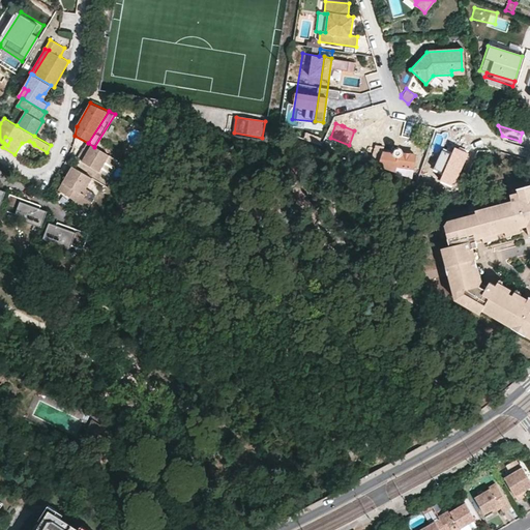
[(94,147),(88,143),(84,150),(88,152),(83,160),(101,171),(111,156),(94,147)]
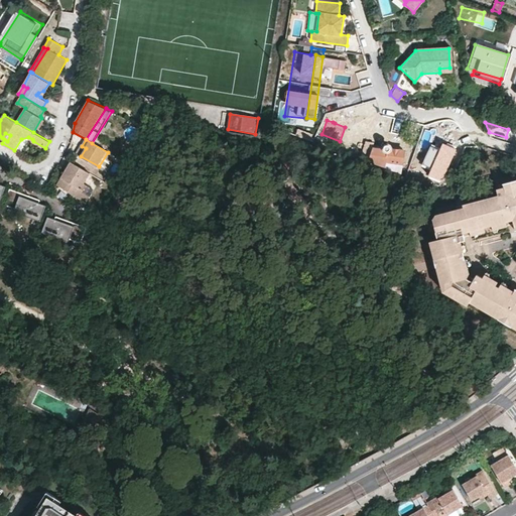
[(361,152),(361,155),(400,172),(402,149),(388,147),(388,144),(387,144),(385,143),(384,144),(383,144),(383,148),(372,146),(370,150),(367,148),(363,153),(361,152)]
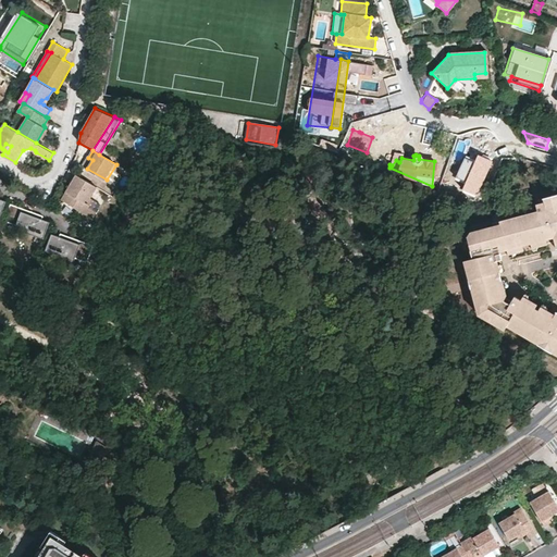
[(123,169),(116,164),(107,180),(114,183),(123,169)]
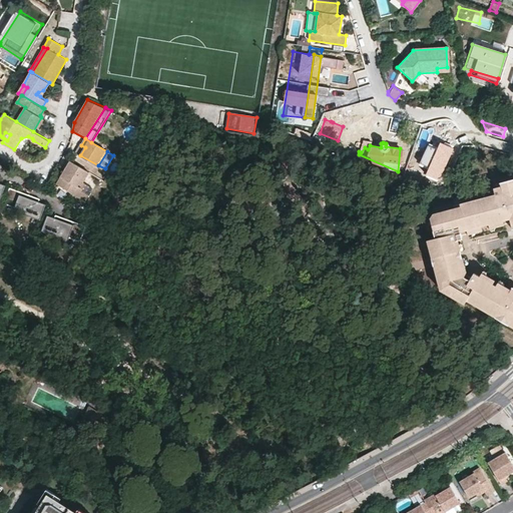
[(89,172),(67,159),(63,167),(65,168),(55,184),(86,203),(95,189),(83,182),(89,172)]
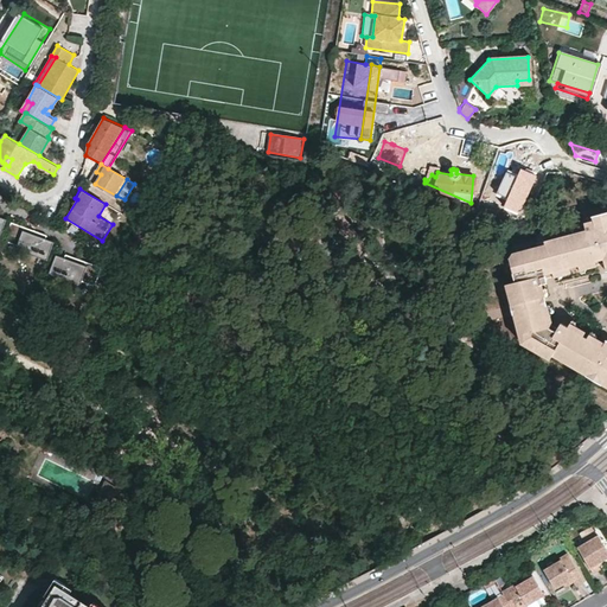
[(518,302),(542,295),(538,283),(545,281),(548,281),(547,272),(554,270),(572,266),(579,263),(596,259),(605,256),(606,263),(606,213),(594,217),(585,221),(586,228),(545,240),(545,242),(515,250),(515,255),(522,279),(516,280),(506,282),(512,304),(518,302)]
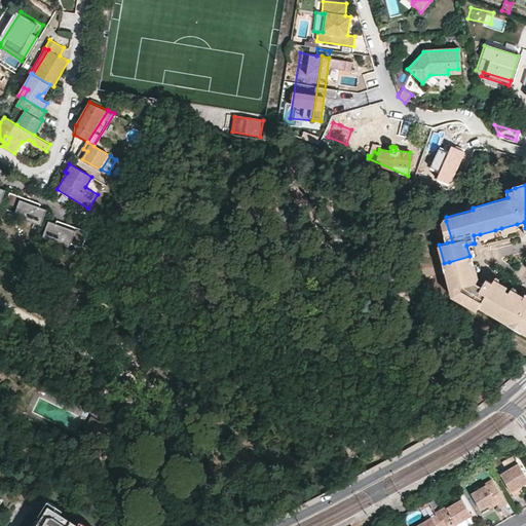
[(41,204),(10,193),(4,209),(15,213),(14,216),(42,226),(47,210),(40,207),(41,204)]
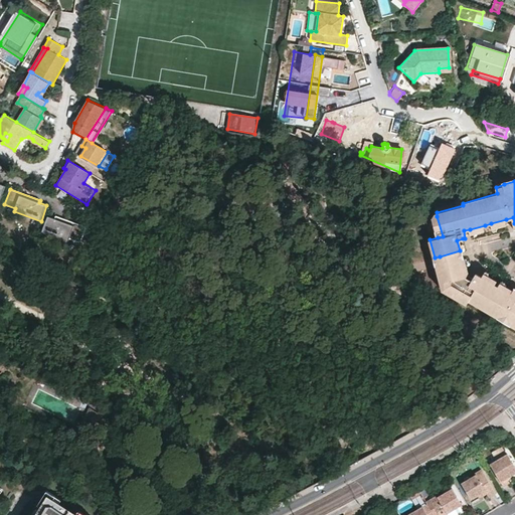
[(54,218),(47,216),(41,231),(68,241),(69,238),(80,242),(87,226),(55,215),(54,218)]
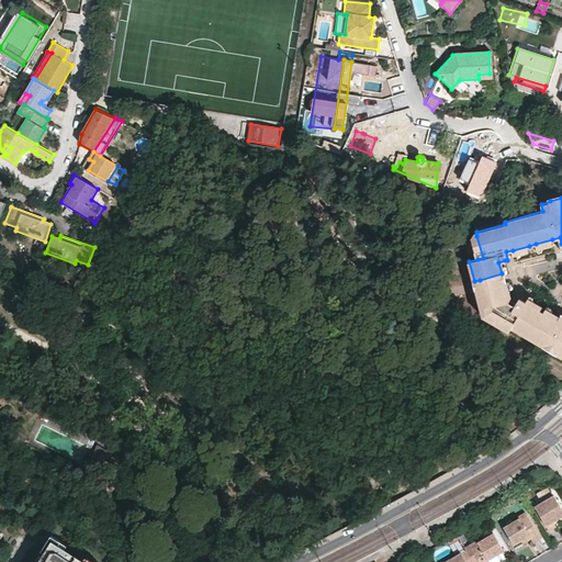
[(472,237),(478,259),(483,258),(476,236),(472,237)]
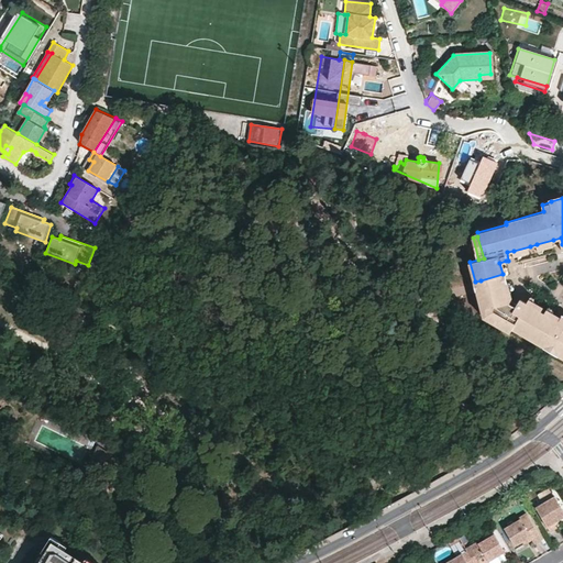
[(554,244),(553,240),(537,244),(539,251),(543,250),(545,246),(554,244)]
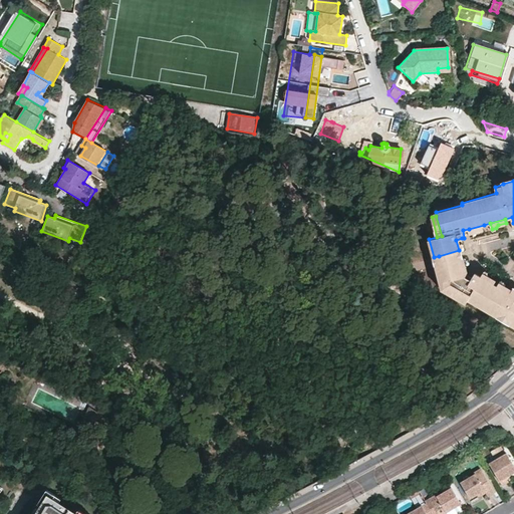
[(485,229),(484,225),(469,229),(471,235),(474,234),(476,231),(485,229)]
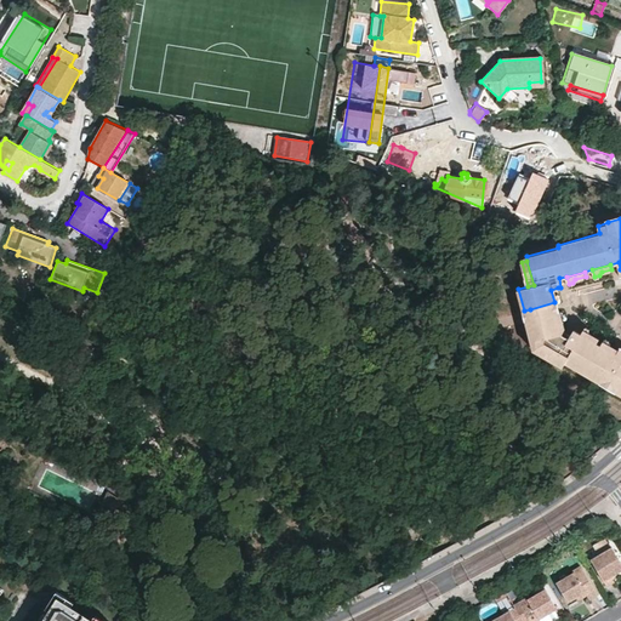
[(551,290),(554,302),(559,302),(563,296),(562,291),(558,292),(558,288),(551,290)]
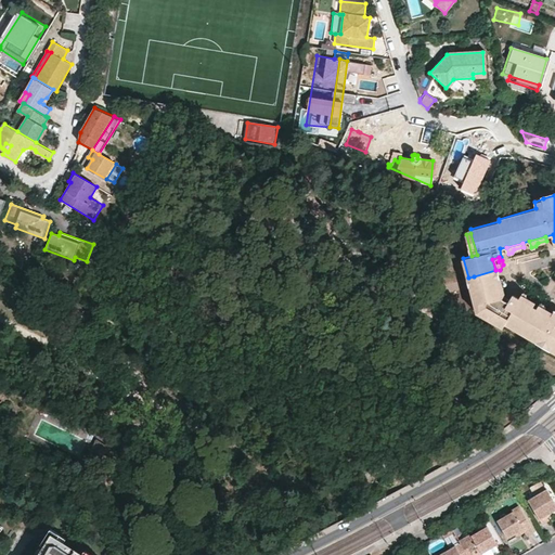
[(500,270),(495,270),(474,276),(476,283),(498,278),(502,276),(501,273),(500,270)]
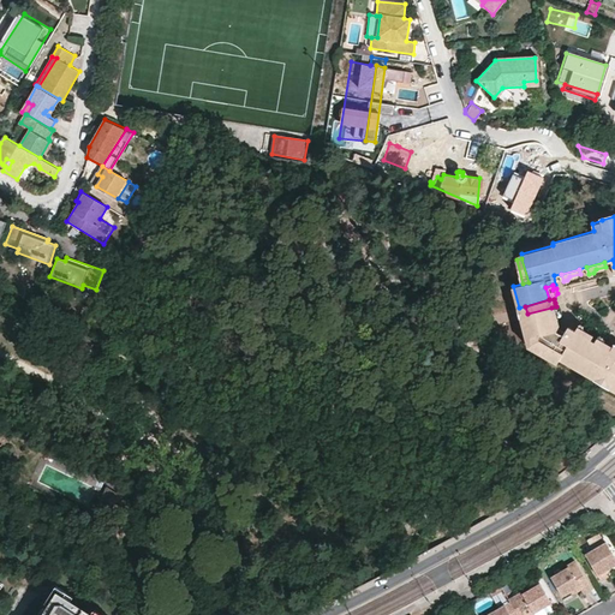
[(561,310),(556,306),(551,308),(557,328),(562,322),(560,315),(562,314),(561,310)]
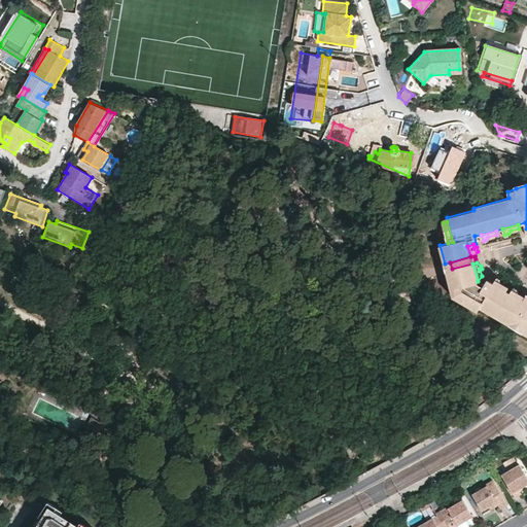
[(472,264),(452,269),(447,271),(452,288),(457,287),(458,292),(456,296),(479,310),(482,307),(511,324),(513,321),(525,328),(523,331),(526,334),(526,295),(524,300),(512,291),(508,290),(494,282),(489,279),(484,285),(481,283),(478,281),(472,264)]
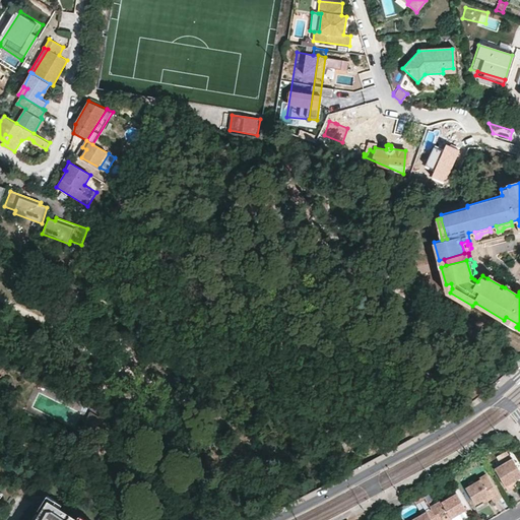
[(492,272),(488,278),(502,286),(504,282),(498,277),(496,274),(492,272)]
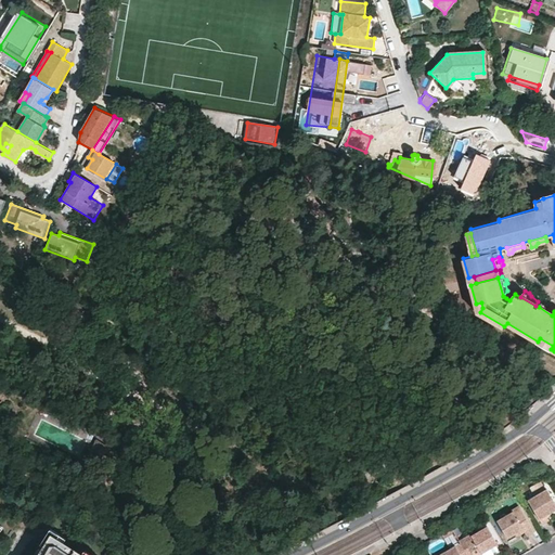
[(543,300),(539,307),(552,315),(554,311),(554,310),(547,307),(546,302),(543,300)]
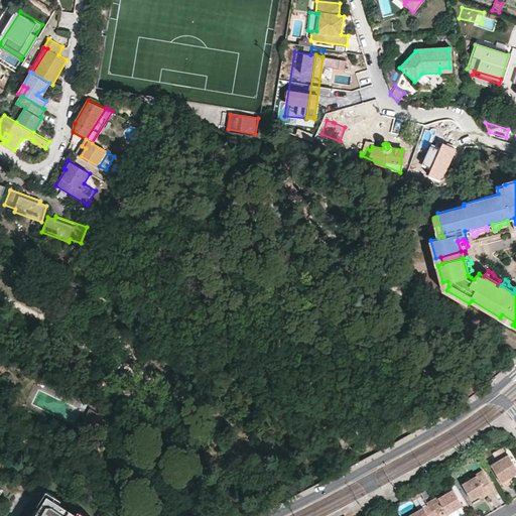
[(500,317),(512,325),(514,321),(502,314),(500,317)]
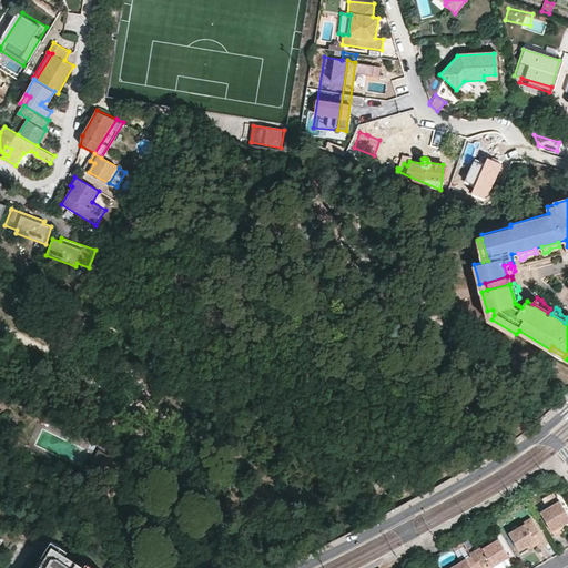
[(567,520),(567,515),(559,499),(539,511),(554,536),(561,531),(558,526),(567,520)]
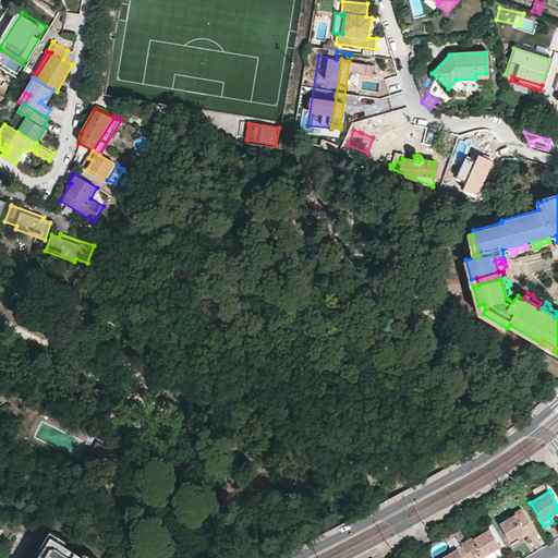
[(536,534),(521,508),(513,512),(514,513),(499,522),(510,541),(518,535),(519,538),(526,534),(529,538),(536,534)]
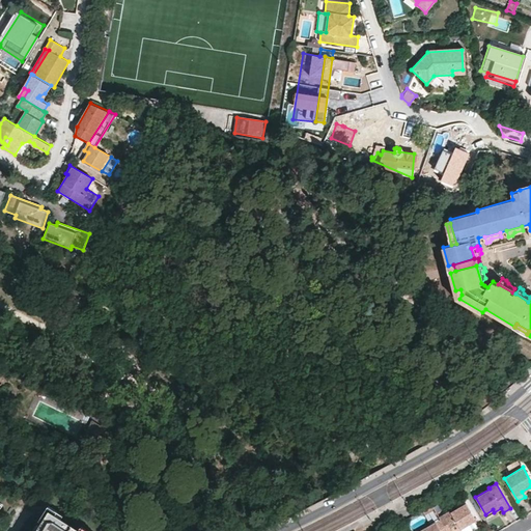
[(476,520),(467,503),(451,512),(450,510),(443,514),(452,530),(462,530),(460,529),(468,525),(476,520)]
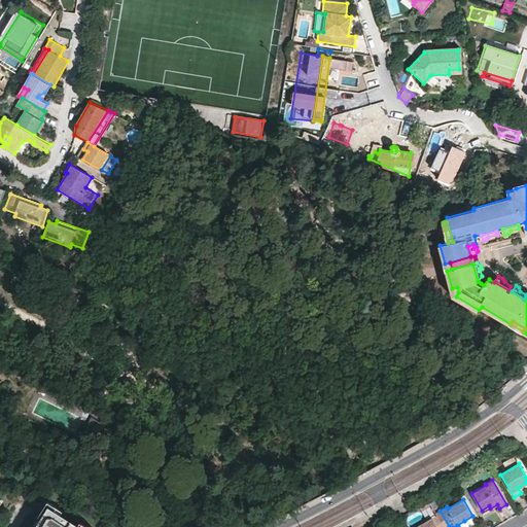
[(69,526),(49,514),(40,526),(69,526)]
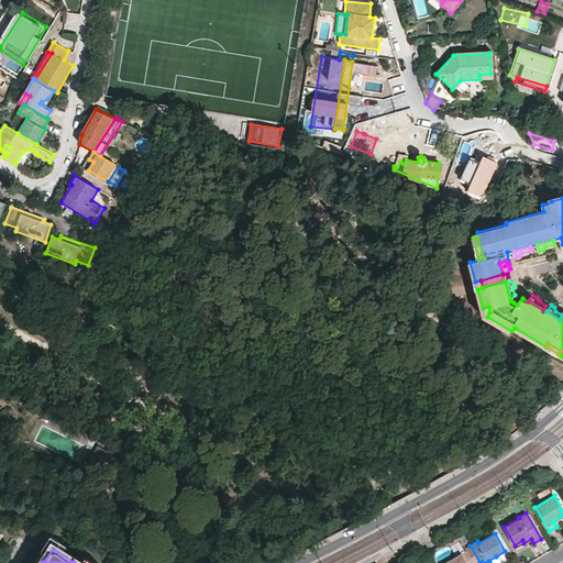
[(488,561),(489,562),(499,562),(507,559),(503,552),(496,556),(488,561)]
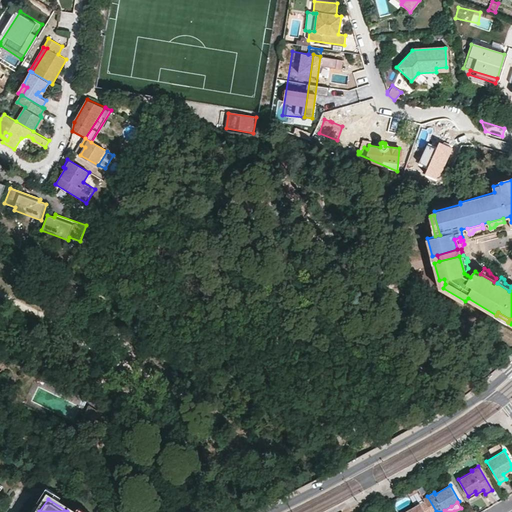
[(425,511),(420,503),(405,511),(425,511)]
